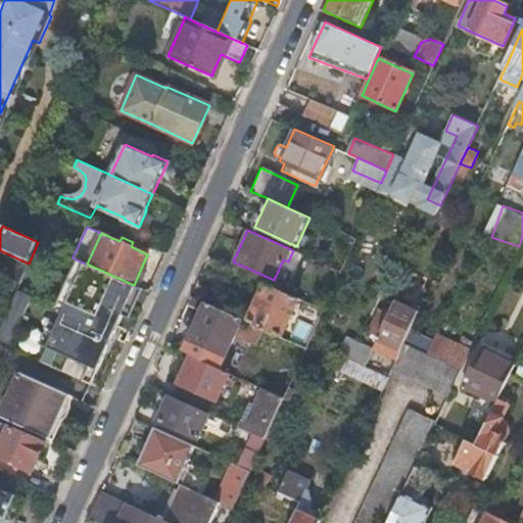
[(41,271),(29,264),(0,327),(0,343),(7,347),(41,271)]
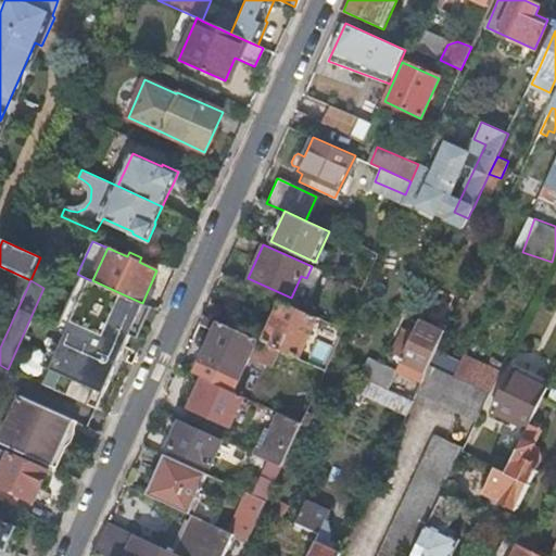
[(118,357),(143,304),(142,303),(121,293),(92,280),(90,280),(41,384),(72,399),(96,408),(114,368),(104,364),(109,352),(118,357)]
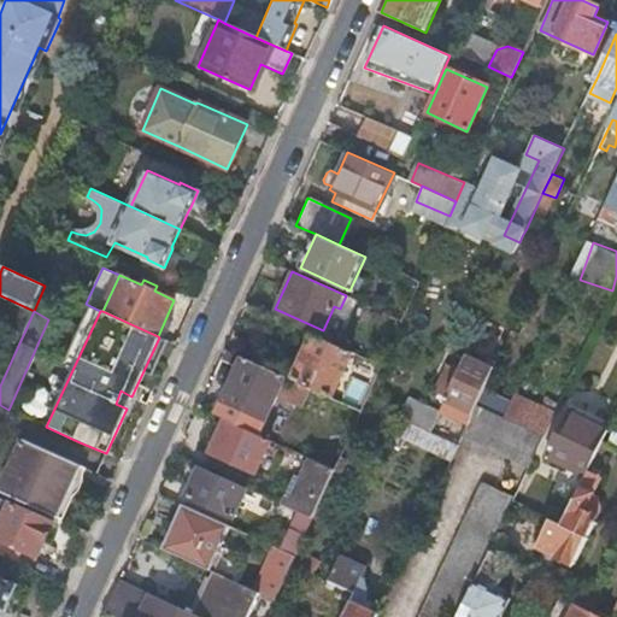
[(335,327),(328,342),(352,353),(357,356),(363,340),(335,327)]
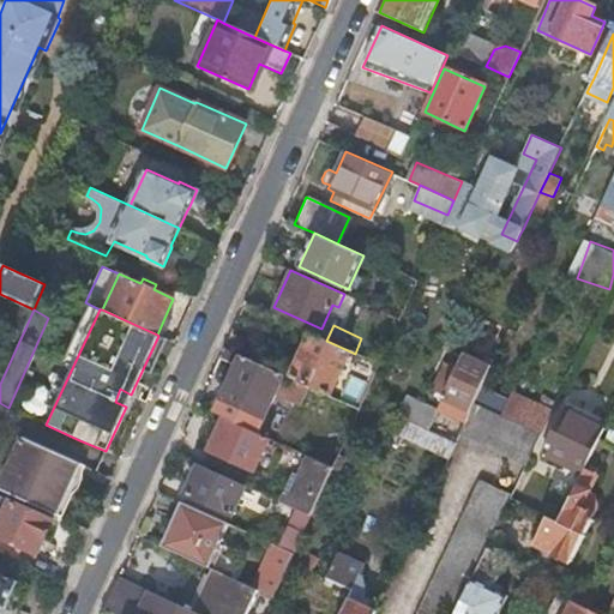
[(326,341),(312,333),(290,378),(305,385),(329,396),(350,351),(326,341)]
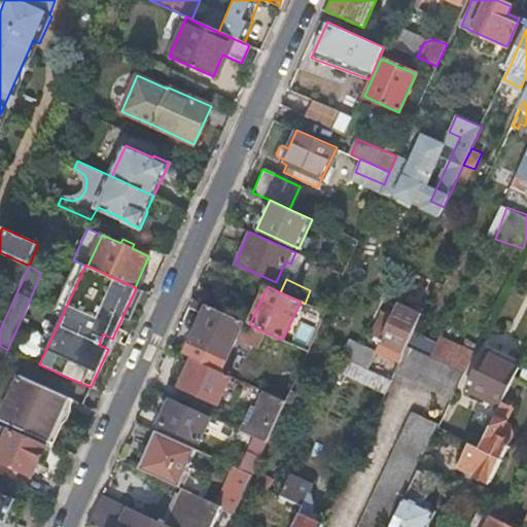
[(423,314),(398,303),(381,342),(405,353),(408,346),(423,314)]
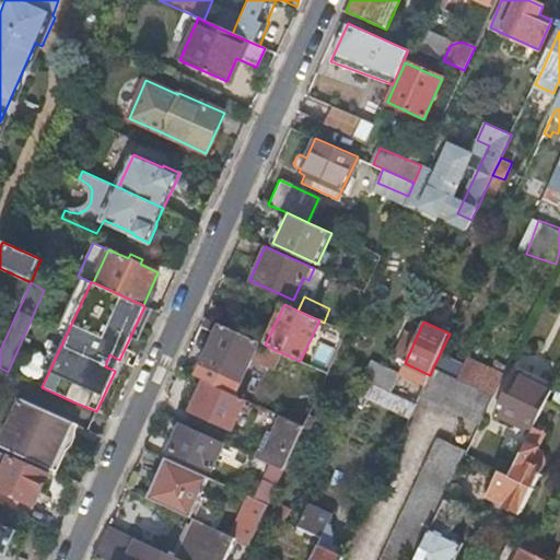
[(265,345),(220,324),(201,364),(245,384),(248,377),(243,374),(252,357),(271,365),(278,351),(265,345)]
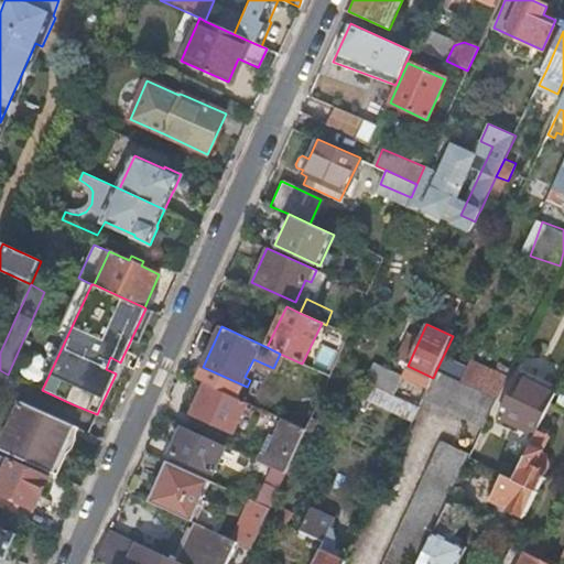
[(314,362),(328,368),(336,349),(322,344),(314,362)]
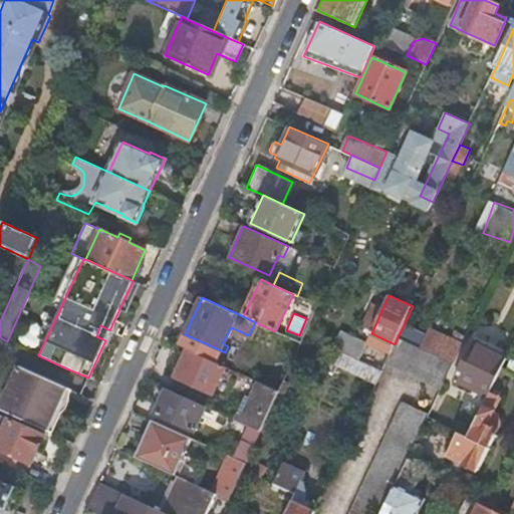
[(331,366),(378,381),(382,367),(358,359),(365,339),(342,331),(331,366)]
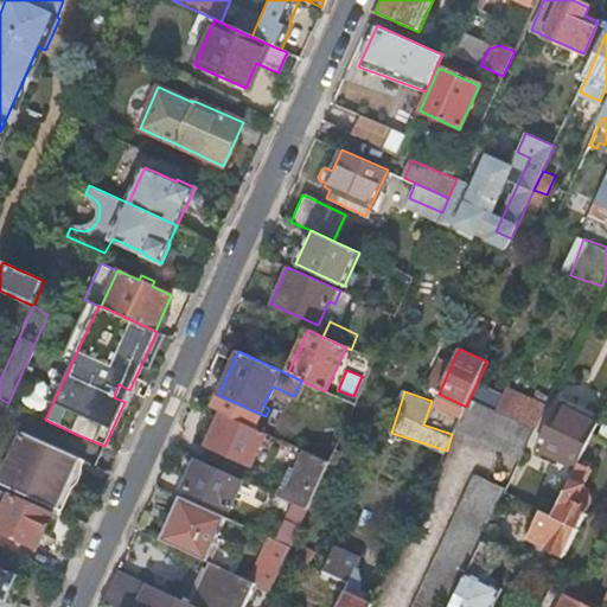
[(535,428),(497,410),(470,398),(466,407),(455,428),(522,458),(535,428)]
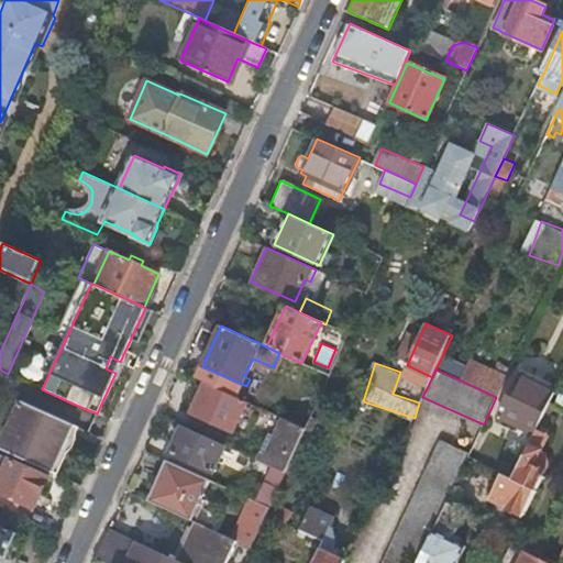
[(536,431),(538,428),(551,400),(555,392),(517,374),(498,414),(536,431)]
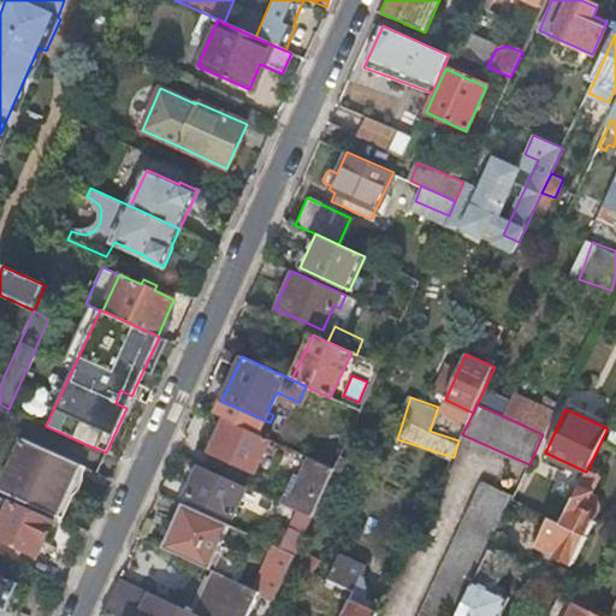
[(270,440),(224,420),(209,452),(255,472),(270,440)]
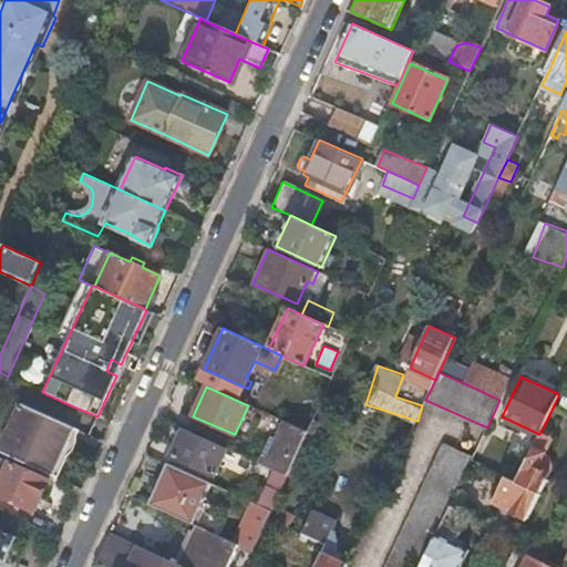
[(0,452),(50,475),(72,426),(21,403),(0,450),(0,452)]
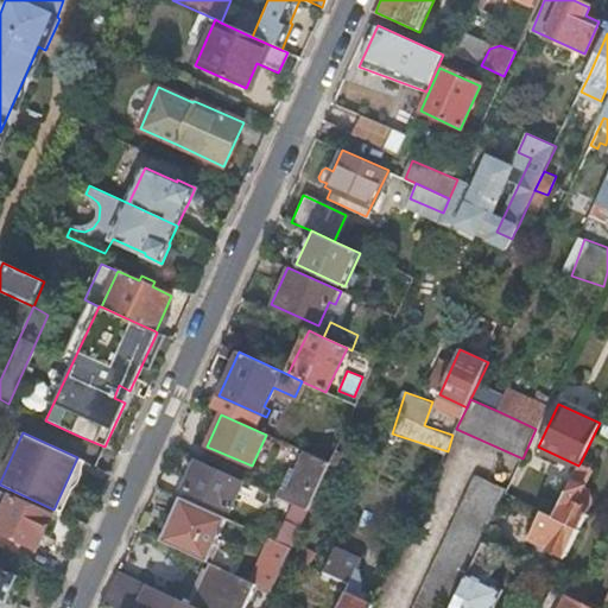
[(293,504),(308,510),(329,463),(306,453),(286,493),(280,491),(278,496),(293,504)]
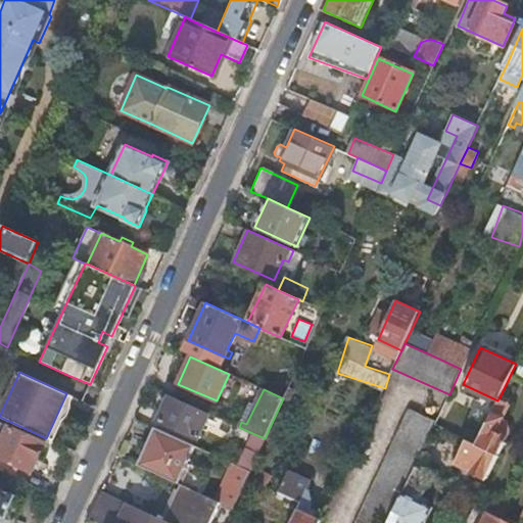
[(208,414),(169,395),(157,421),(197,438),(208,414)]
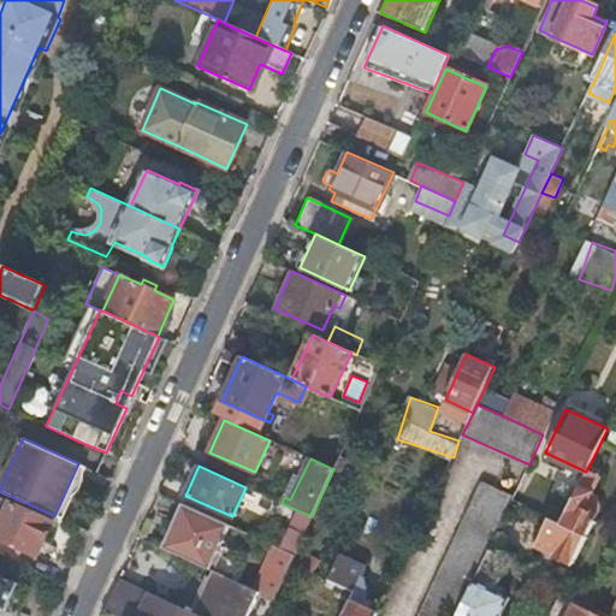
[(562,522),(551,519),(539,545),(555,554),(555,556),(569,563),(570,561),(574,563),(597,515),(584,509),(600,474),(588,468),(586,472),(562,522)]
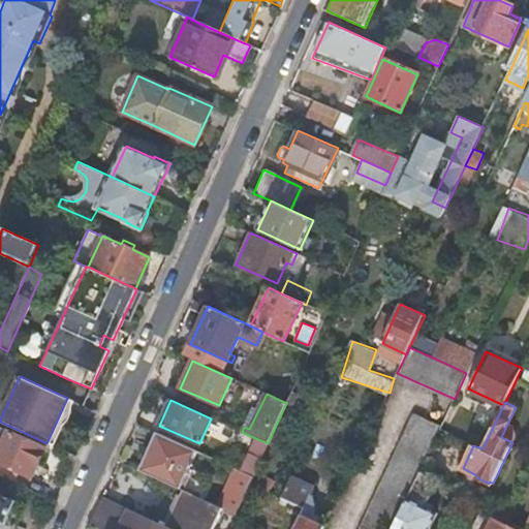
[(391,528),(439,425),(414,413),(402,438),(360,528),(391,528)]
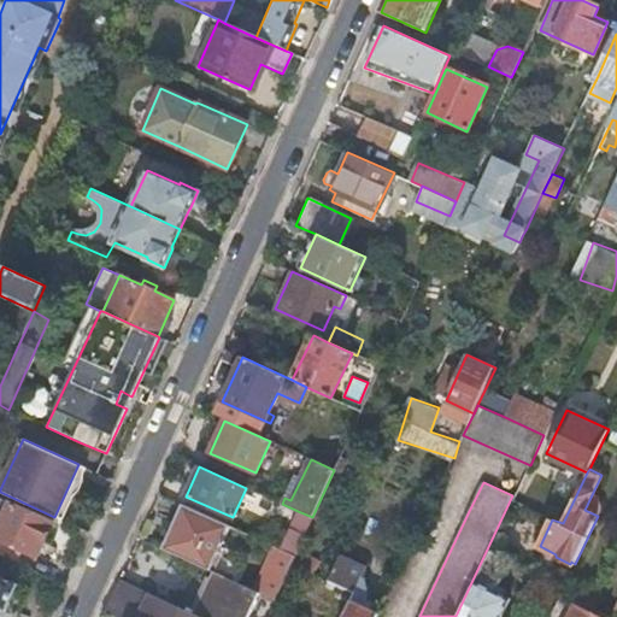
[(0,498),(0,553),(16,560),(21,550),(37,557),(53,522),(0,498)]
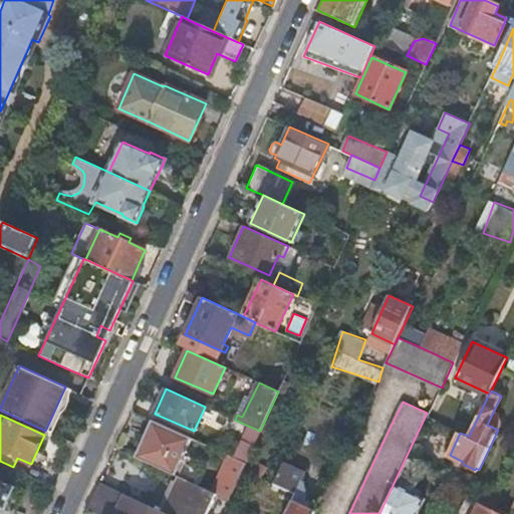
[(174,475),(191,438),(152,421),(135,458),(174,475)]
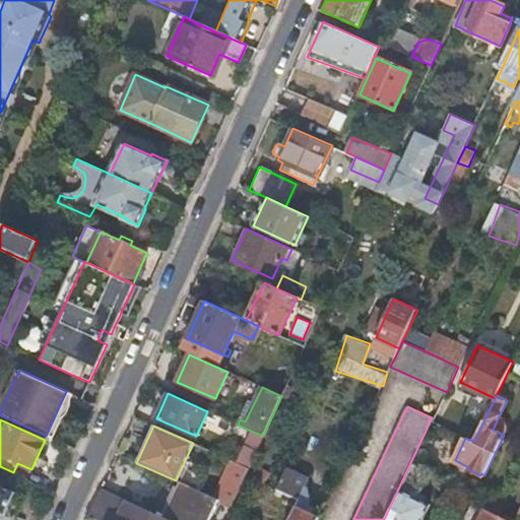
[(237,463),(249,468),(263,436),(251,431),(237,463)]
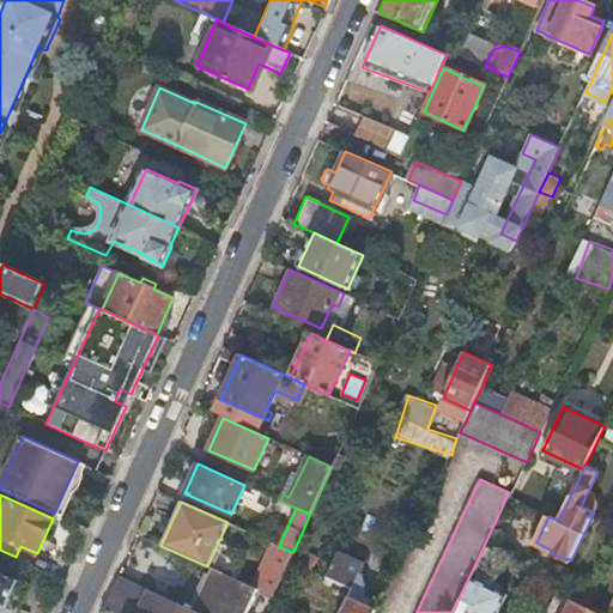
[(273,598),(290,562),(293,552),(279,546),(259,590),(273,598)]
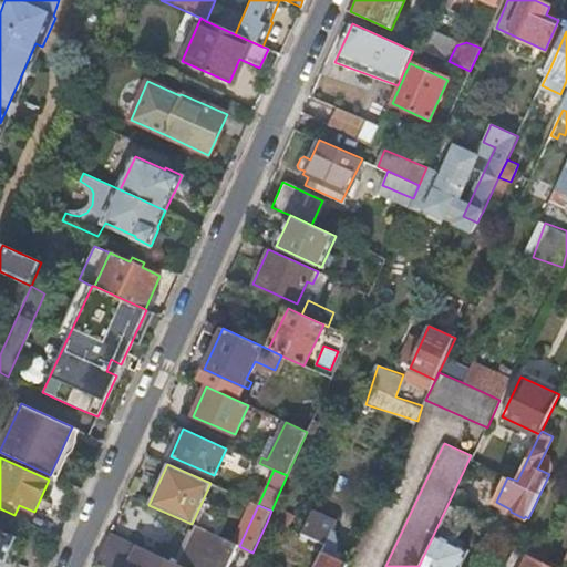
[(466,513),(450,505),(421,566),(460,566),(467,552),(453,544),(466,513)]
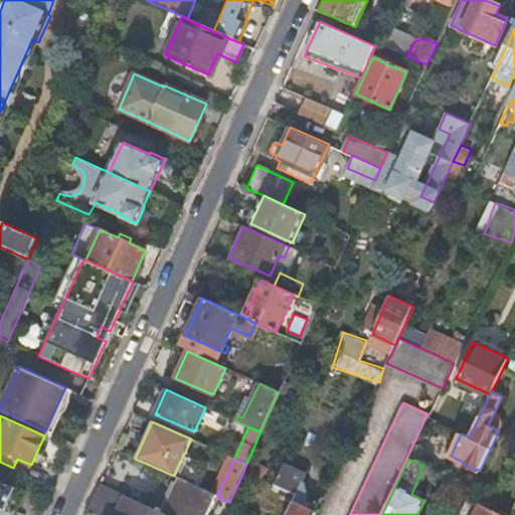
[(301,485),(279,475),(274,485),(296,495),(301,485)]
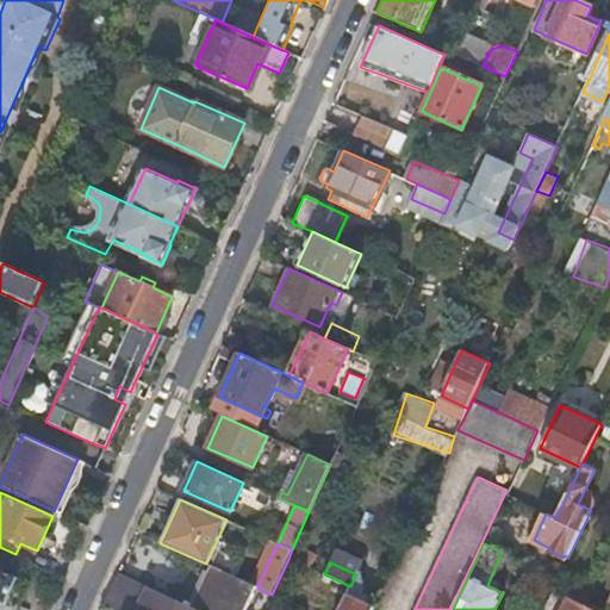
[(246,609),(256,587),(210,566),(195,601),(192,609),(117,574),(103,605),(111,609),(246,609)]
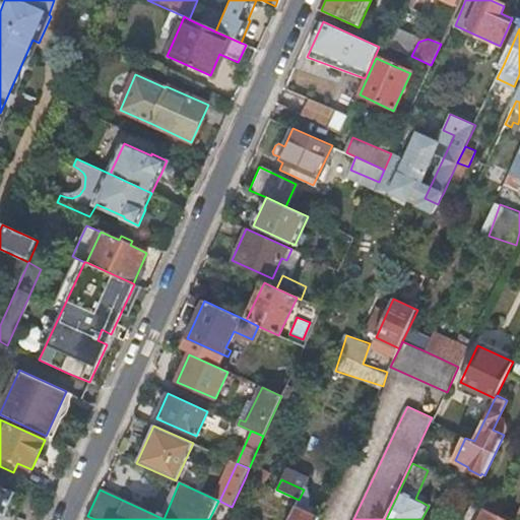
[(0,519),(3,514),(5,515),(15,492),(0,484),(0,519)]
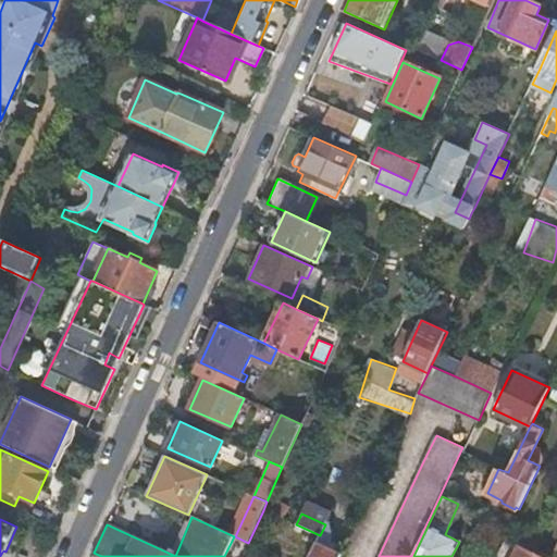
[(330,541),(320,535),(310,556),(341,556),(343,554),(327,547),(330,541)]
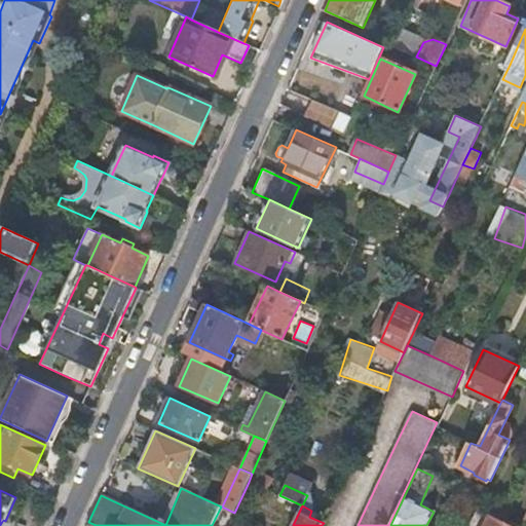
[(509,525),(490,517),(485,525),(509,525)]
